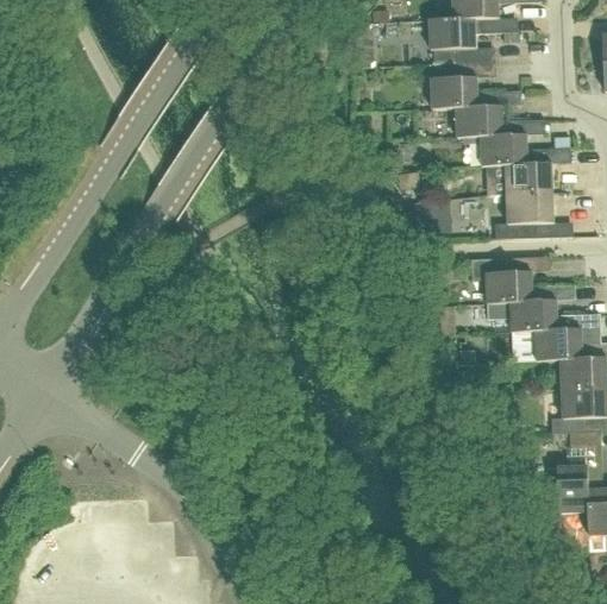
[(498,18),(496,4),(496,0),(451,0),(452,18),(454,20),(473,19),(474,33),(492,32),(492,19),(498,18)]
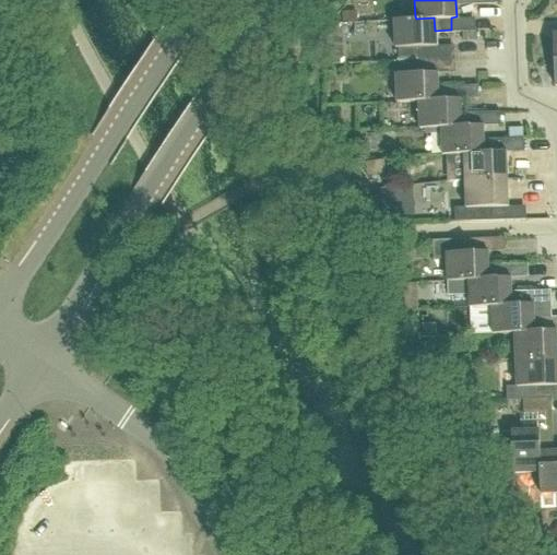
[(435,45),(435,31),(434,18),(416,19),(415,16),(393,18),(394,46),(396,45),(396,59),(414,59),(430,58),(429,45),(435,45)]
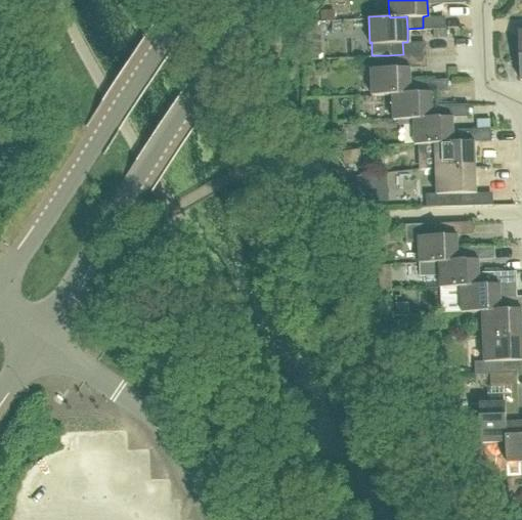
[(409,92),(409,80),(409,67),(403,67),(403,54),(388,55),(388,67),(371,68),(372,94),(392,93),(409,92)]
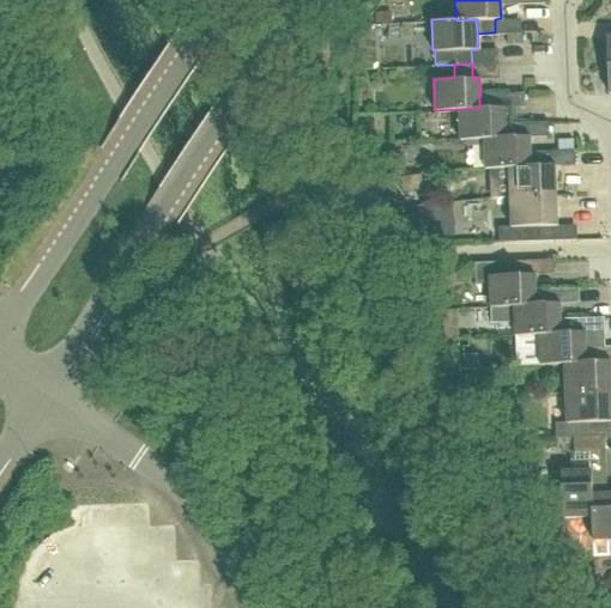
[(506,138),(504,121),(504,107),(524,105),(522,91),(479,93),(479,108),(459,109),(460,140),(484,139),(484,138),(506,138)]
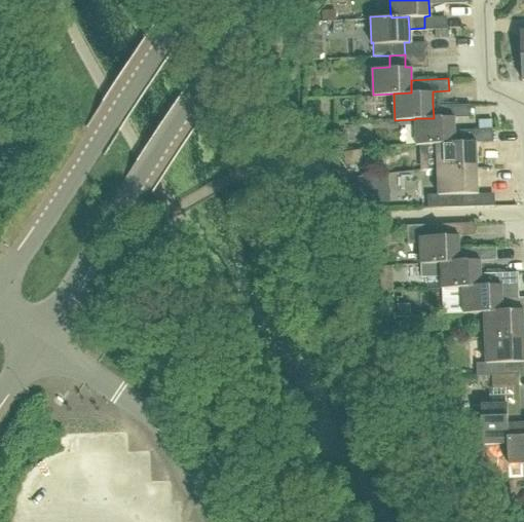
[(454,143),(454,129),(454,116),(449,117),(448,104),(433,104),(434,118),(415,118),(415,119),(416,144),(437,144),(454,143)]
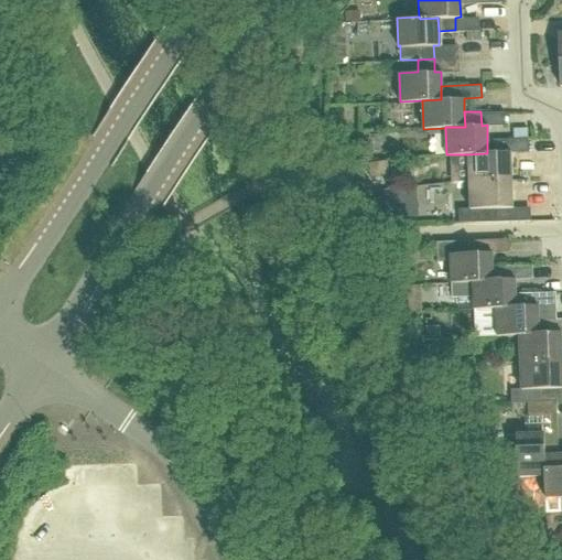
[(526,127),(511,128),(512,138),(527,137),(526,127)]
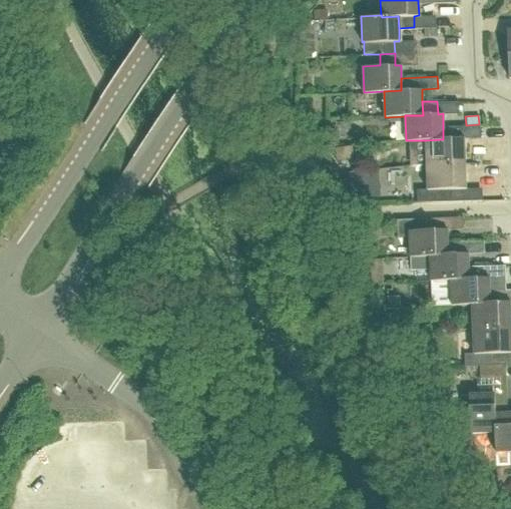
[(427,164),(465,163),(464,137),(459,138),(458,125),(443,126),(443,139),(426,140),(427,164)]
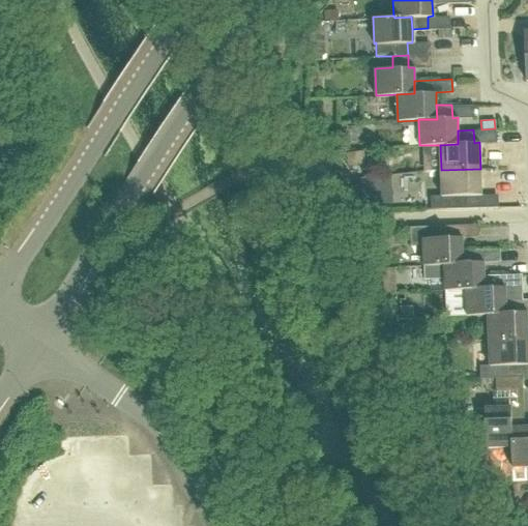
[(480,169),(441,170),(442,195),(430,195),(431,208),(476,207),(475,194),(481,193),(480,169)]
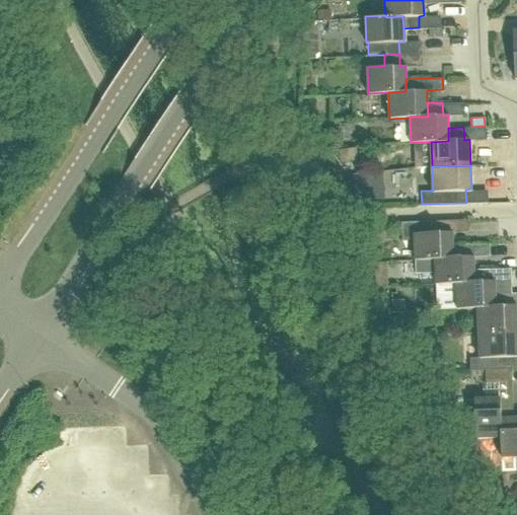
[(414,238),(414,260),(434,259),(434,258),(453,256),(452,244),(452,231),(447,231),(447,220),(400,221),(400,239),(414,238)]
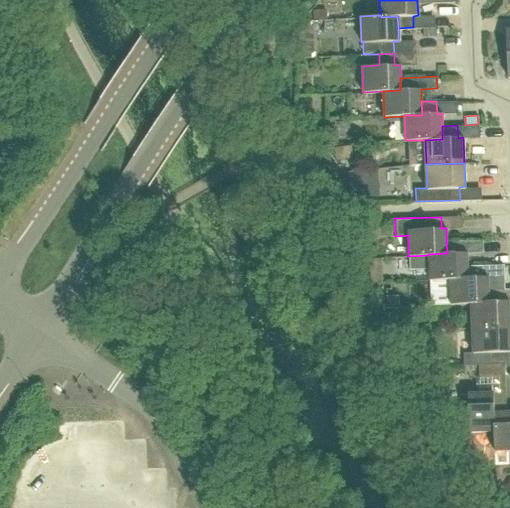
[(468,278),(467,265),(467,253),(462,253),(461,240),(446,241),(447,253),(428,254),(428,255),(429,280),(449,279),(449,278),(468,278)]
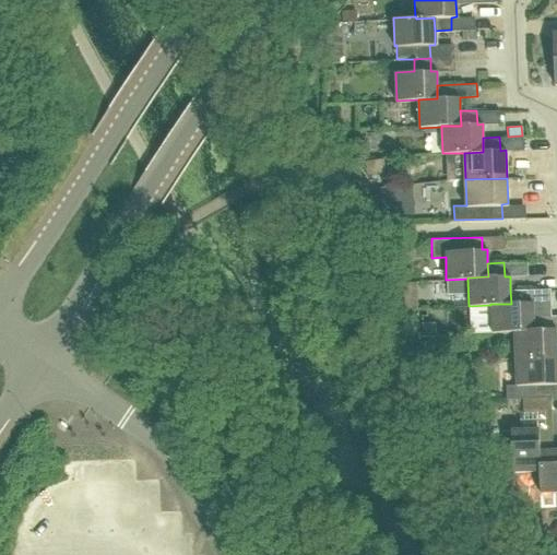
[(492,332),(513,331),(513,330),(533,329),(533,316),(549,316),(548,288),(528,290),(510,290),(511,304),(490,304),(490,305),(492,332)]
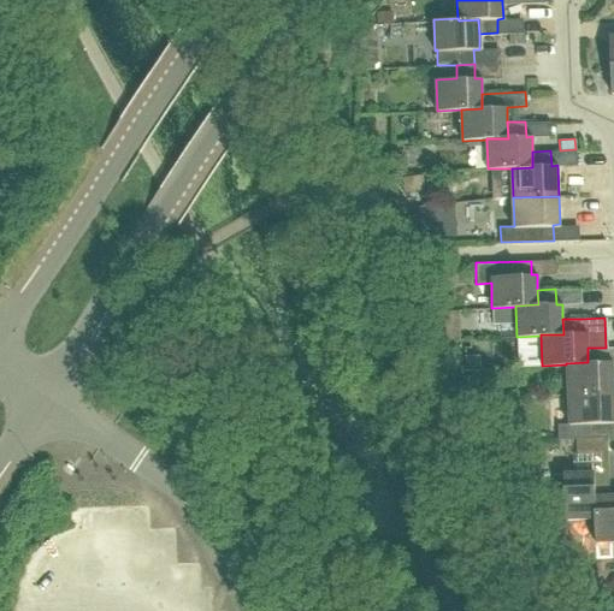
[(567,393),(613,392),(612,361),(607,361),(606,348),(588,348),(588,362),(566,363),(566,365),(567,393)]
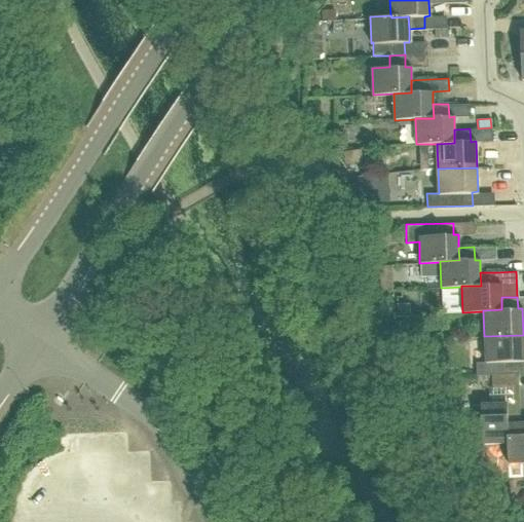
[(410,301),(397,302),(398,305),(398,310),(400,310),(410,310),(410,301)]
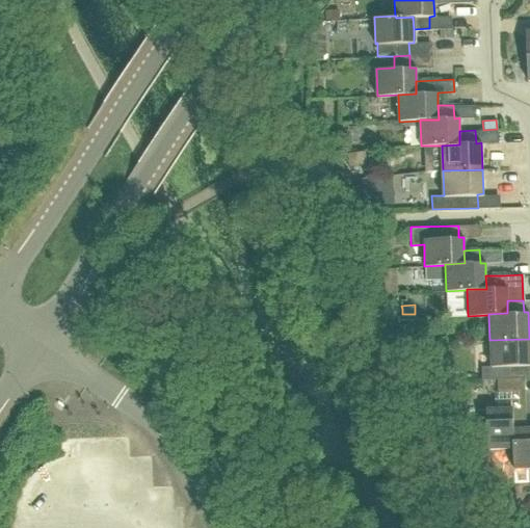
[(529,363),(529,339),(489,340),(491,365),(480,366),(480,379),(497,378),(506,378),(526,377),(525,365),(529,364),(529,363)]
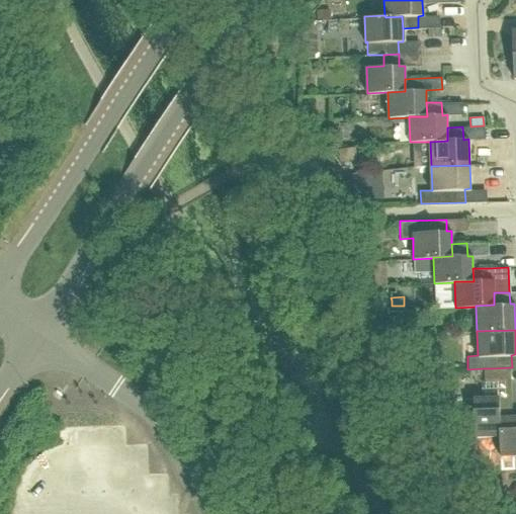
[(493,368),(484,368),(485,380),(494,380),(493,368)]
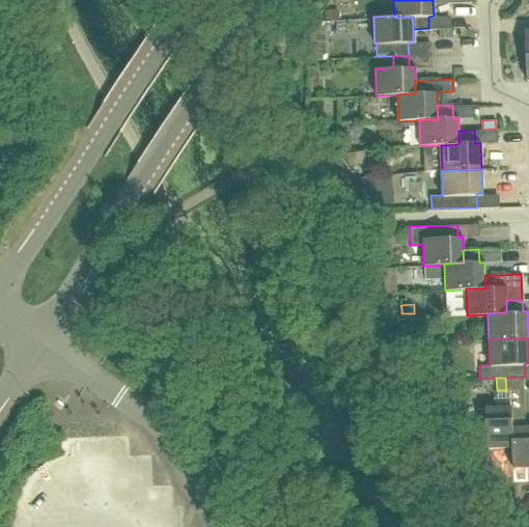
[(485,446),(511,446),(511,426),(525,426),(524,406),(484,407),(485,446)]
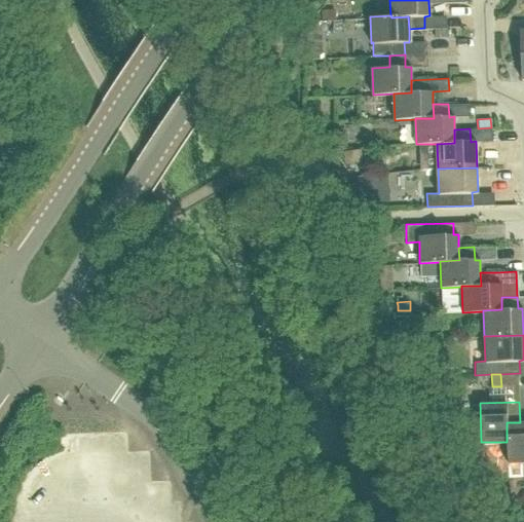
[(507,442),(508,461),(523,460),(523,421),(520,422),(507,422),(507,442)]
